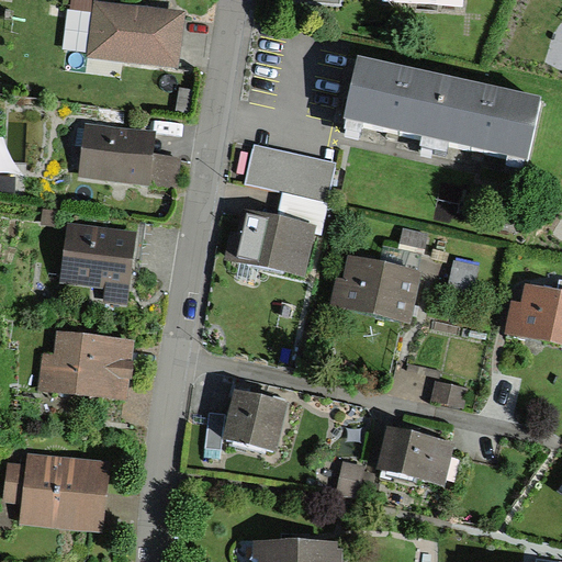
[(86,57),(178,69),(186,13),(97,1),(96,0),(69,0),(69,10),(91,13),(86,57)]
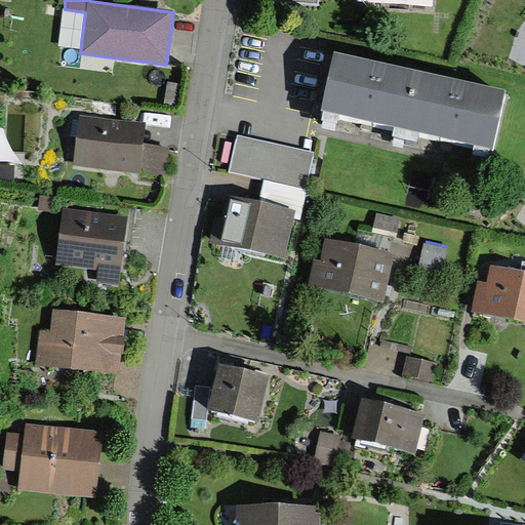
[(353,0),(353,6),(433,9),(433,0),(353,0)]
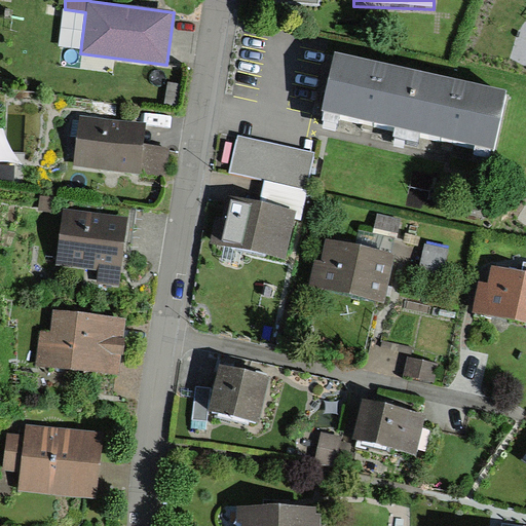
[(502,94),(333,57),(321,113),(489,151),(502,94)]
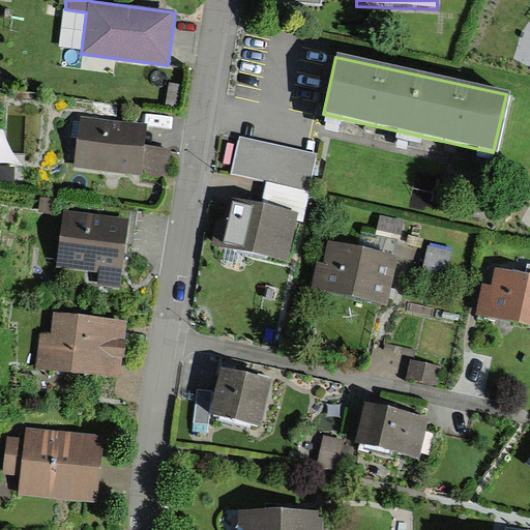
[(79,116),(72,170),(164,180),(167,145),(147,143),(149,123),(79,116)]
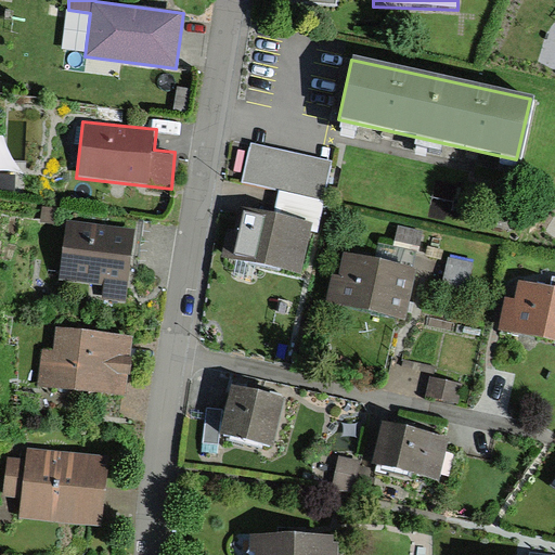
[(280,192),(323,202),(333,162),(253,143),(242,182),(280,192)]
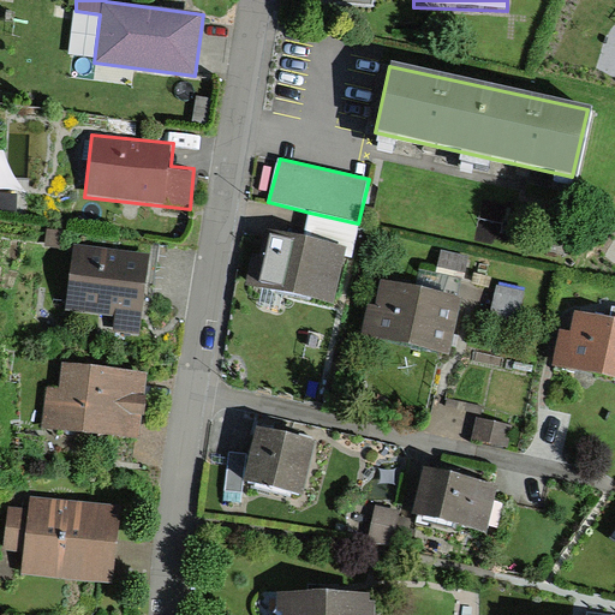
[(0,212),(13,214),(15,199),(0,197),(0,212)]
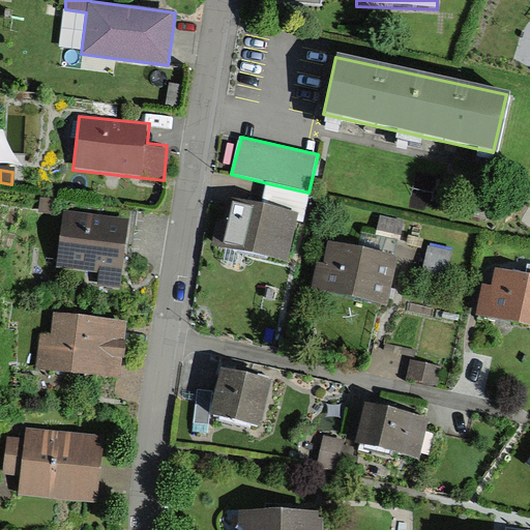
[(216,246),(286,261),(296,219),(302,222),(308,193),(267,183),(262,204),(228,196),(216,246)]
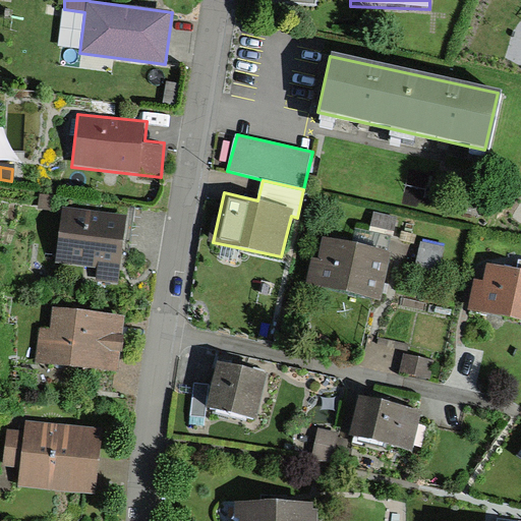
[(127,213),(63,205),(55,263),(96,268),(94,279),(118,282),(127,213)]
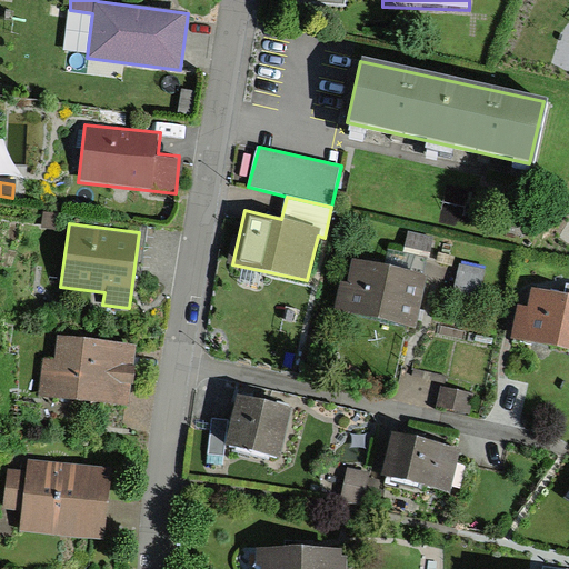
[(431,238),(409,232),(405,251),(427,257),(431,238)]
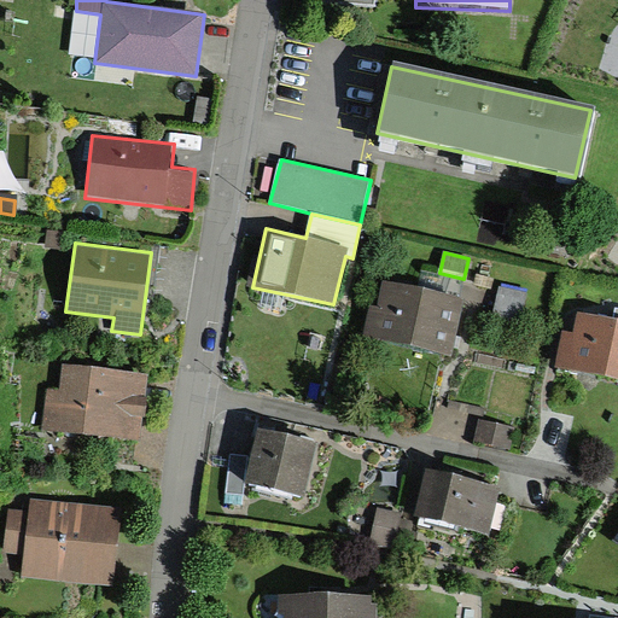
[(450,355),(464,297),(384,279),(377,307),(369,304),(363,336),(450,355)]
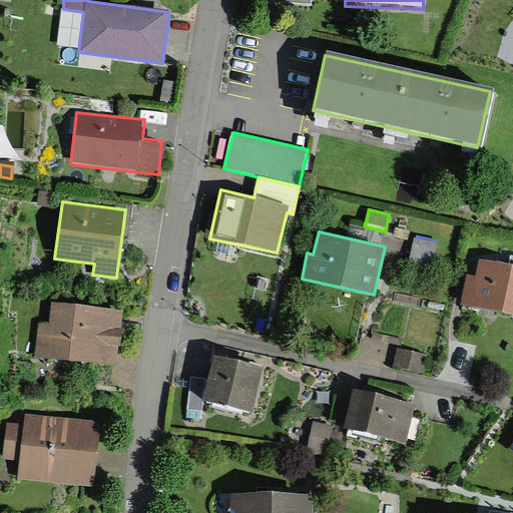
[(430,267),(436,241),(414,236),(408,262),(430,267)]
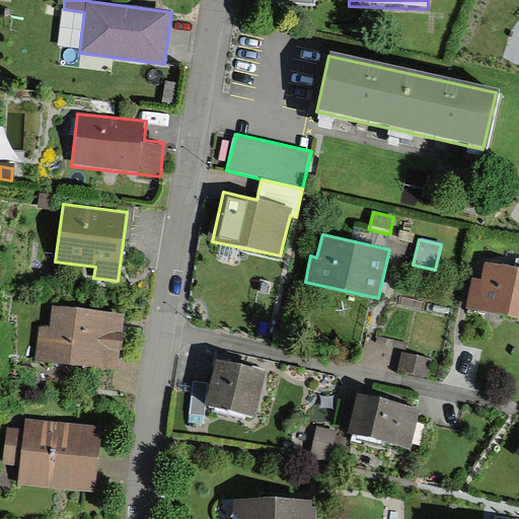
[(518,317),(518,260),(518,261),(517,268),(486,262),(482,281),(472,279),(467,307),(518,317)]
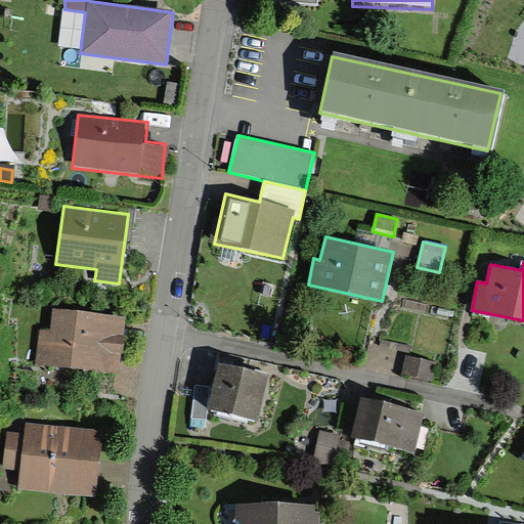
[(38,364),(117,376),(125,321),(57,311),(54,334),(43,332),(38,364)]
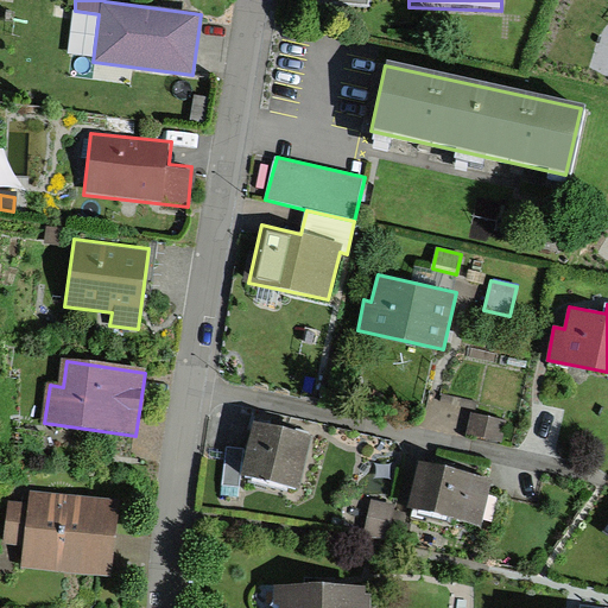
[(498,441),(501,418),(473,413),(469,436),(498,441)]
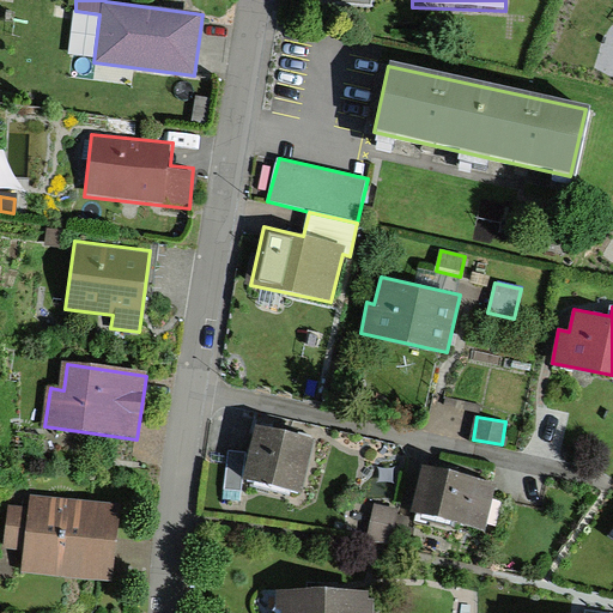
[(313,439),(256,428),(244,479),(301,492),(313,439)]
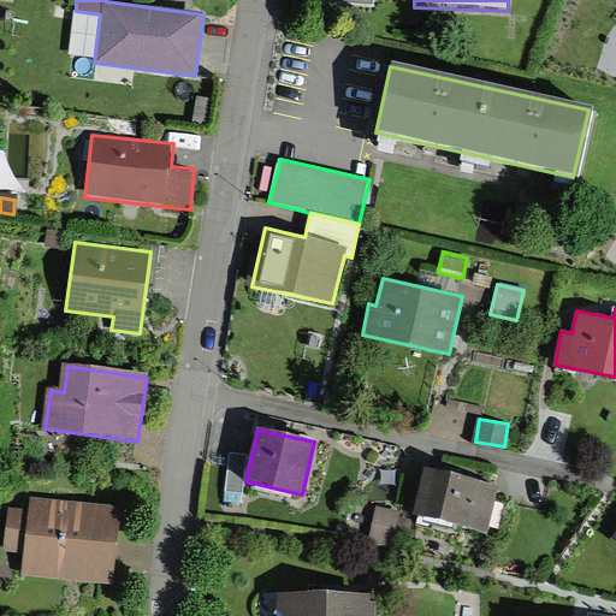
[(247,458),(226,455),(224,493),(243,495),(247,458)]
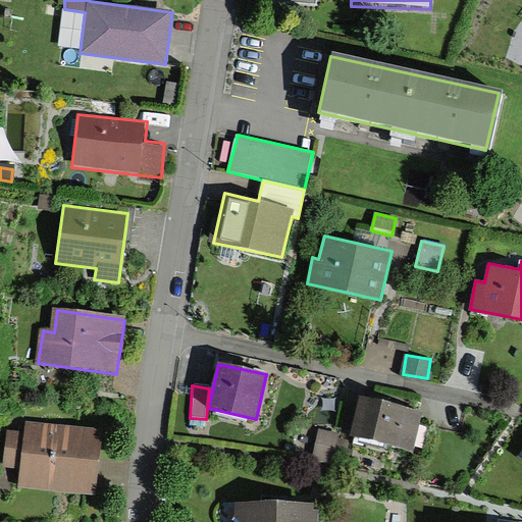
[(360,396),(349,437),(411,453),(421,411),(360,396)]
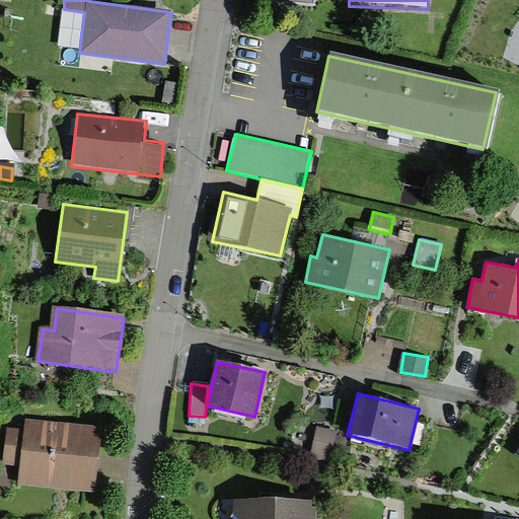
[(17,482),(95,492),(103,426),(25,416),(24,428),(8,426),(4,464),(19,466),(17,482)]
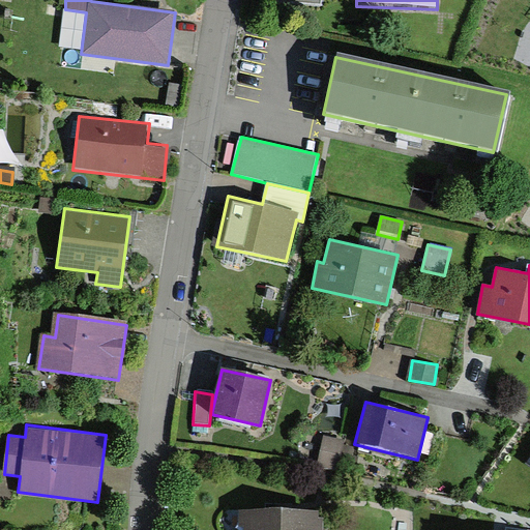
[(354,442),(326,436),(320,462),(348,469),(354,442)]
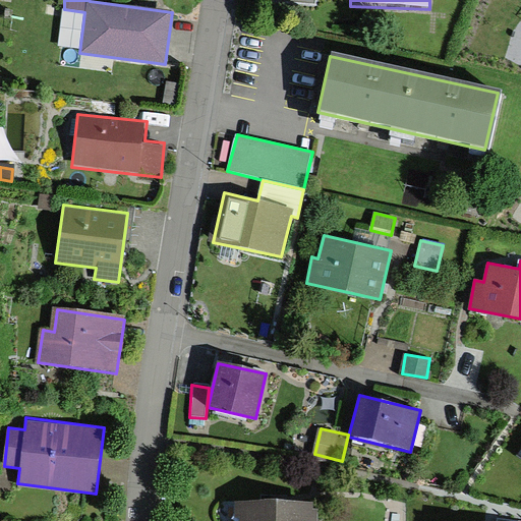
[(310,520),(311,502),(238,501),(237,520),(310,520)]
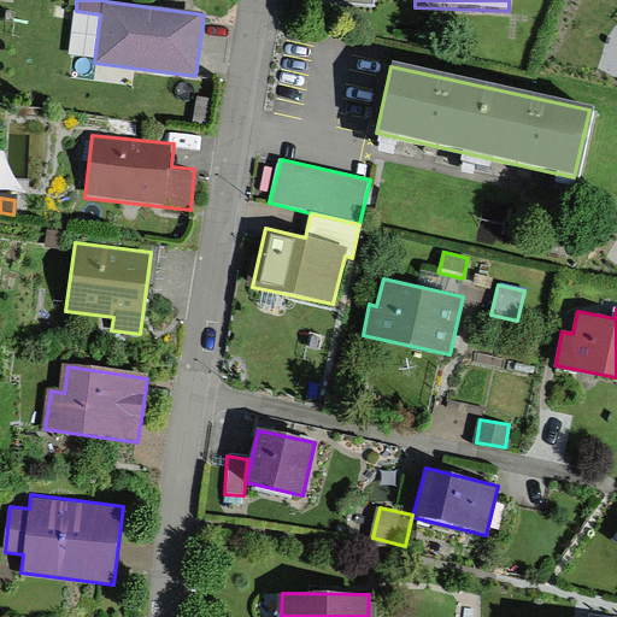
All buildings are outlined.
